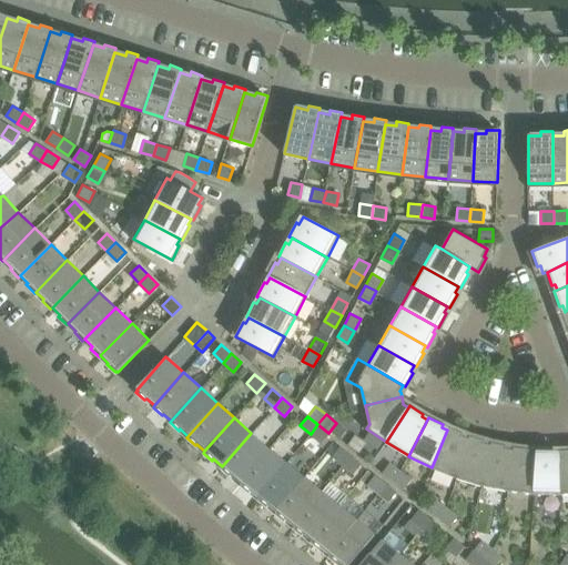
[(321,442),(328,433),(317,424),(311,434),(321,442)]
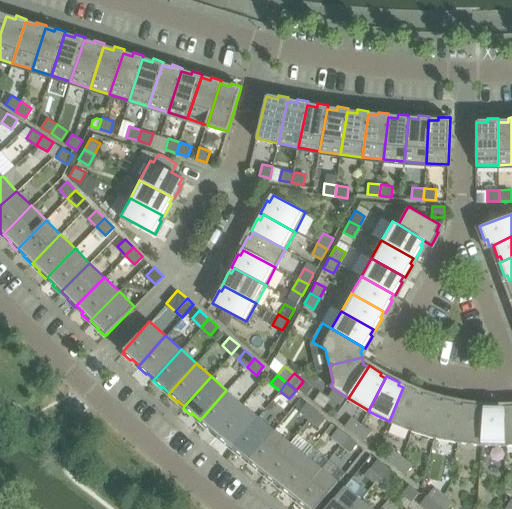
[(411,430),(423,395),(417,393),(418,391),(404,385),(403,387),(389,421),(411,430)]
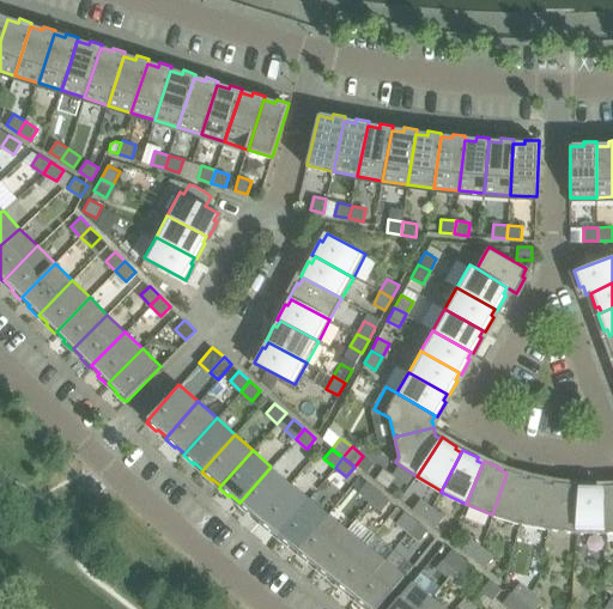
[(260,521),(290,483),(271,467),(240,503),(237,504),(247,512),(249,511),(260,521)]
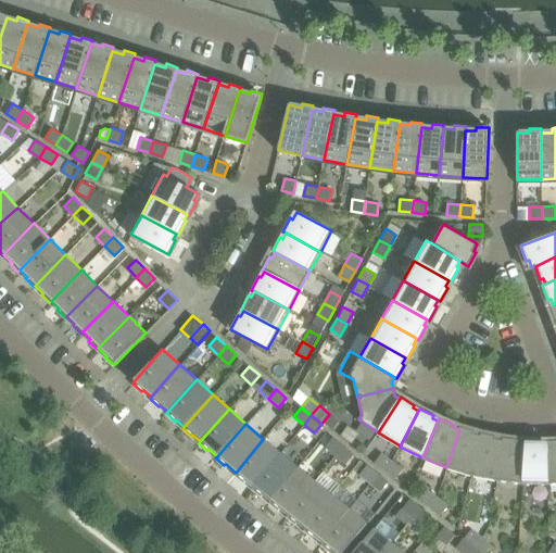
[(472,475),(480,436),(474,435),(475,431),(459,427),(459,429),(446,467),(471,475),(472,475)]
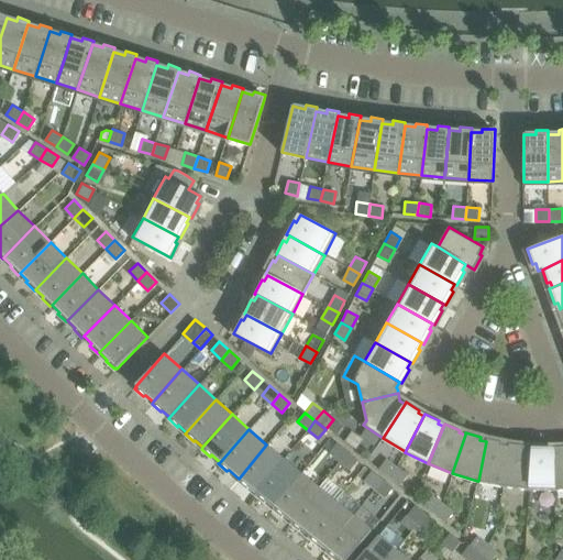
[(500,485),(508,447),(501,445),(503,442),(487,439),(486,441),(478,481),(500,485)]
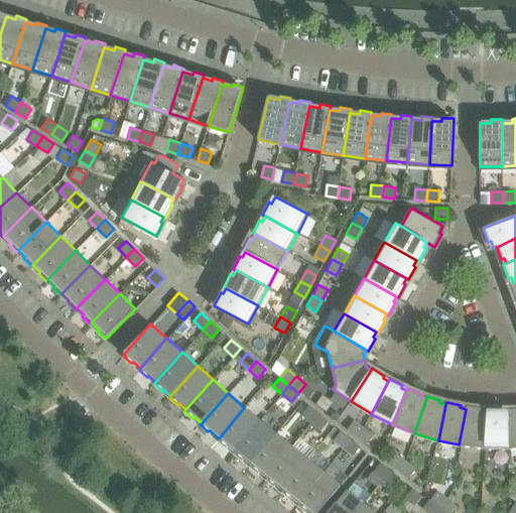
[(311,421),(318,413),(308,405),(301,414),(311,421)]
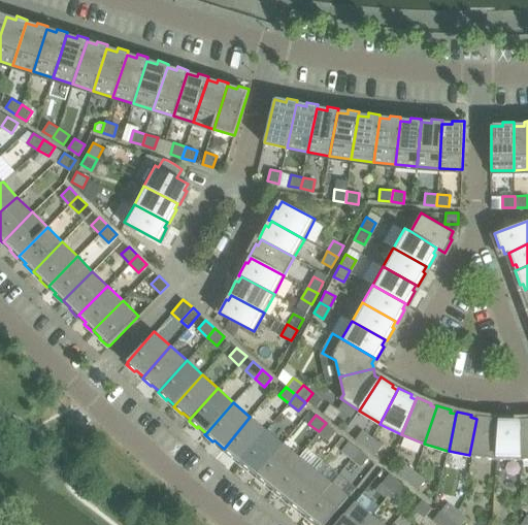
[(494,458),(498,421),(492,420),(492,418),(477,416),(476,419),(469,455),(471,456),(494,458)]
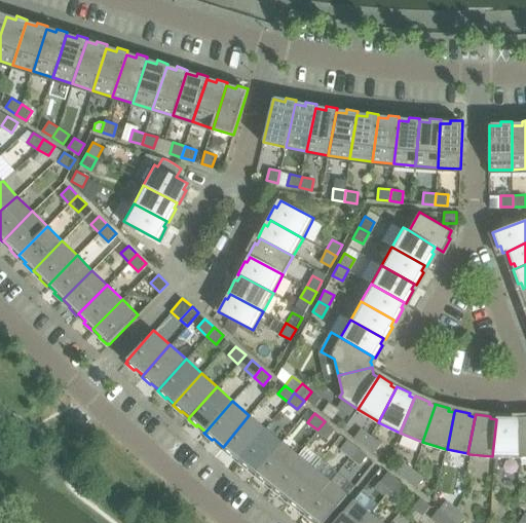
[(239,460),(265,428),(249,415),(223,447),(222,449),(230,455),(231,454),(239,460)]
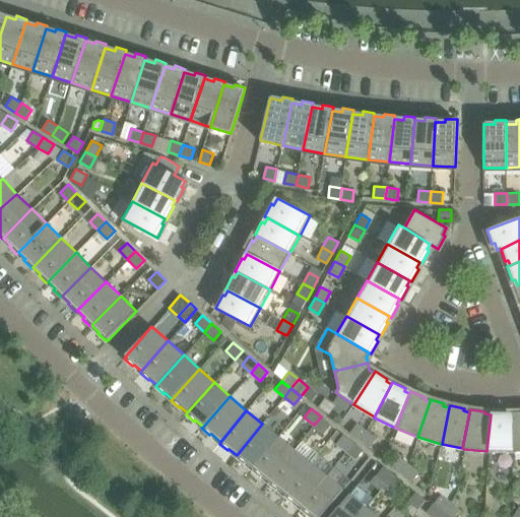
[(511,452),(511,415),(505,414),(505,412),(491,411),(491,414),(486,451),(489,452),(511,452)]
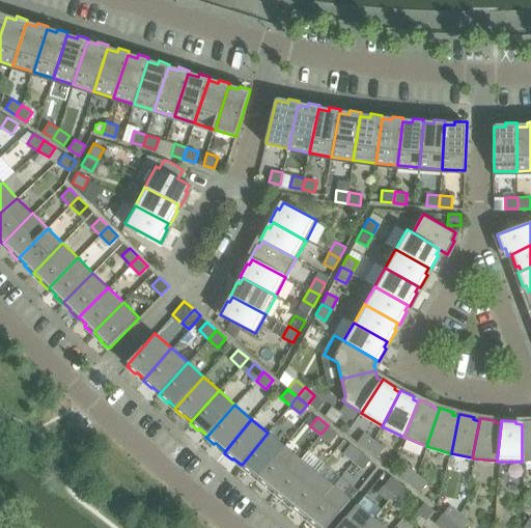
[(530,461),(530,420),(522,421),(522,424),(522,462),(524,462),(530,461)]
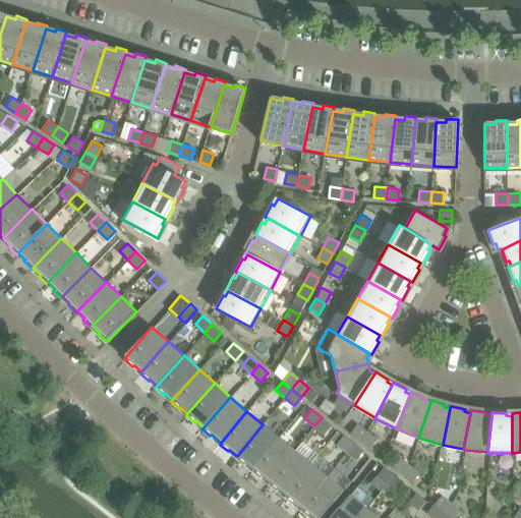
[(324,434),(331,424),(322,417),(314,425),(324,434)]
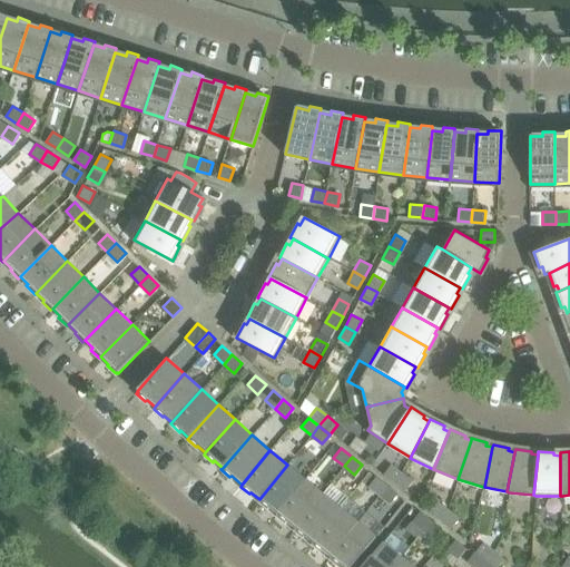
[(394,481),(402,472),(391,463),(383,473),(394,481)]
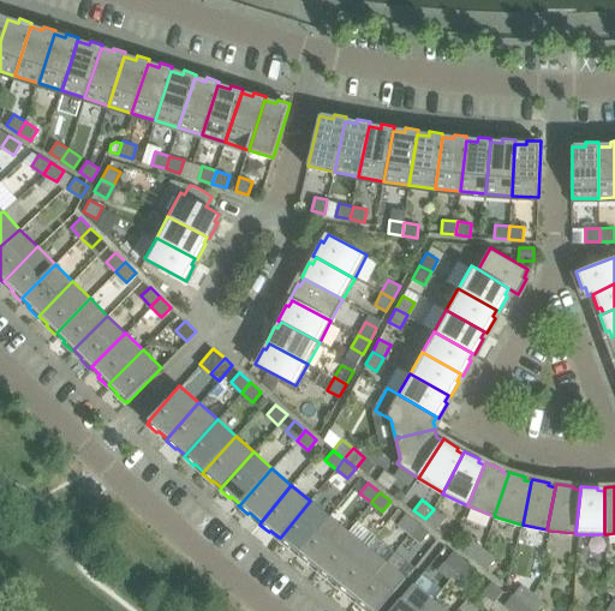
[(299,553),(329,515),(310,501),(280,538),(279,539),(288,547),(290,546),(299,553)]
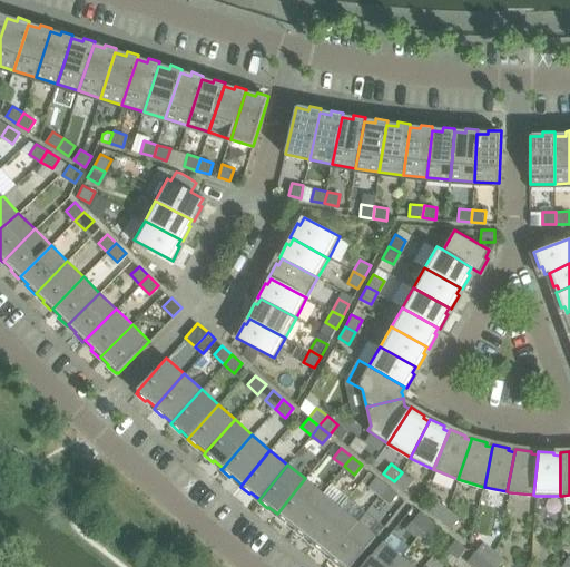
[(404,490),(412,480),(402,472),(394,481),(404,490)]
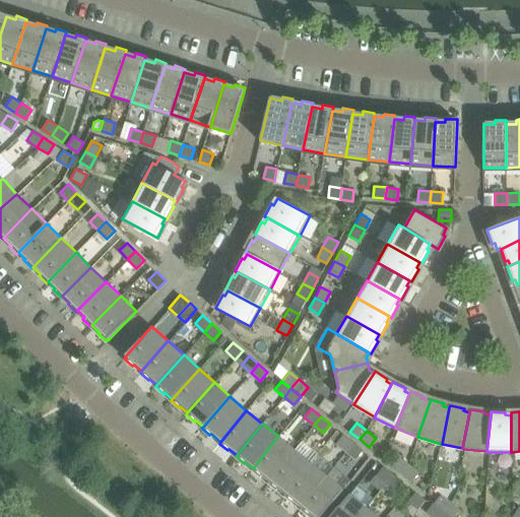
[(346,451),(353,442),(343,434),(336,443),(346,451)]
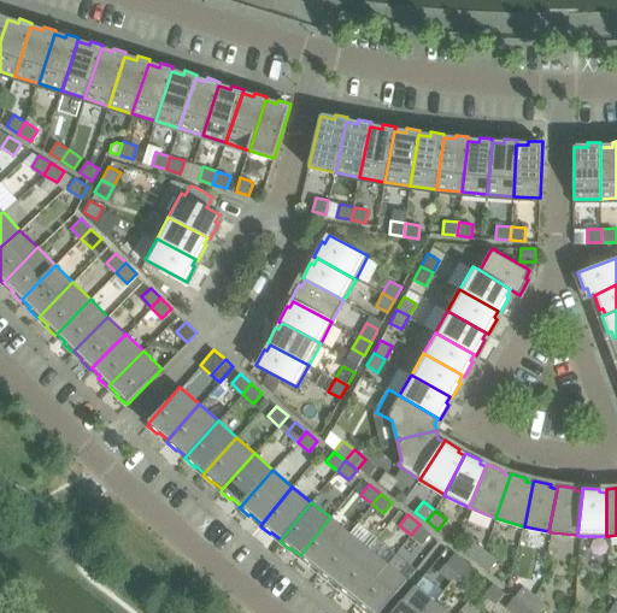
[(319,570),(350,532),(330,517),(300,555),(298,556),(309,565),(310,563),(319,570)]
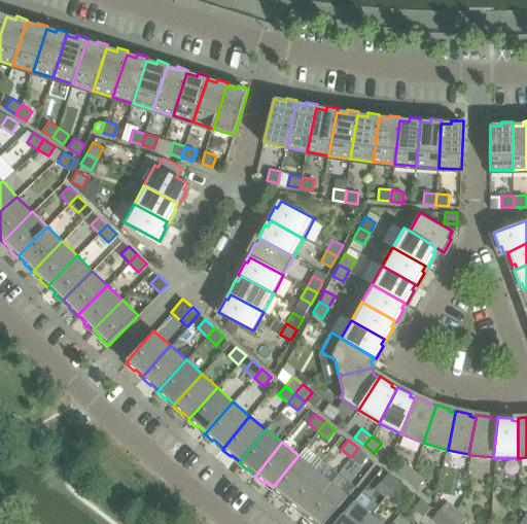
[(360,464),(367,456),(358,448),(351,457),(360,464)]
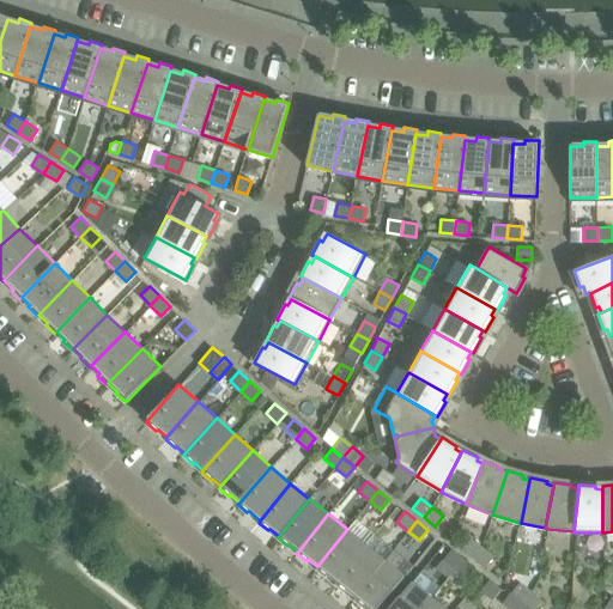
[(335,582),(366,544),(347,529),(317,566),(315,568),(326,577),(327,574),(335,582)]
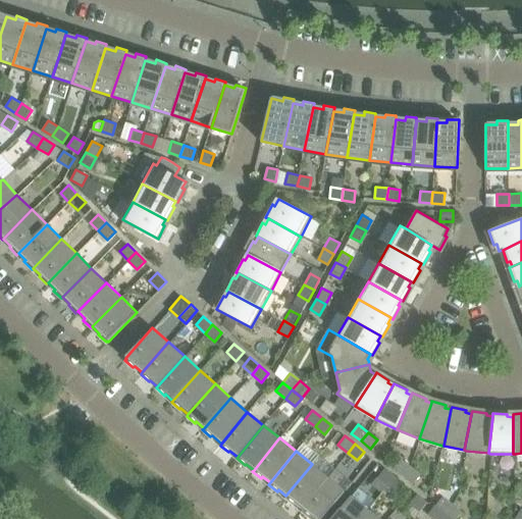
[(404,475),(411,466),(401,458),(394,467),(404,475)]
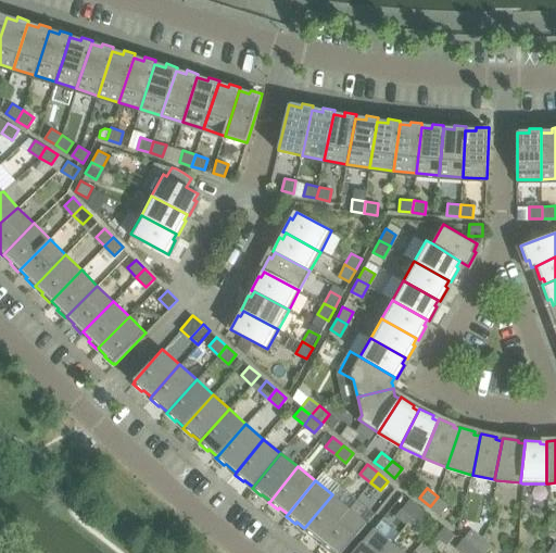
[(321,542),(349,508),(332,494),(304,528),(303,530),(313,537),(314,536),(321,542)]
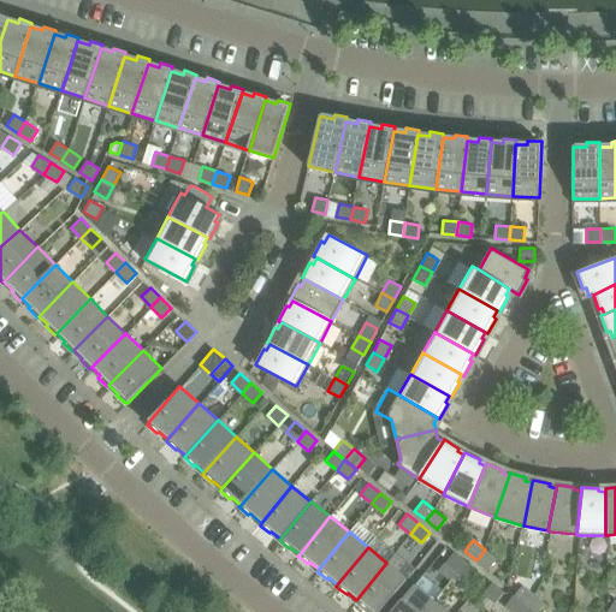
[(487,569),(496,558),(485,550),(477,560),(487,569)]
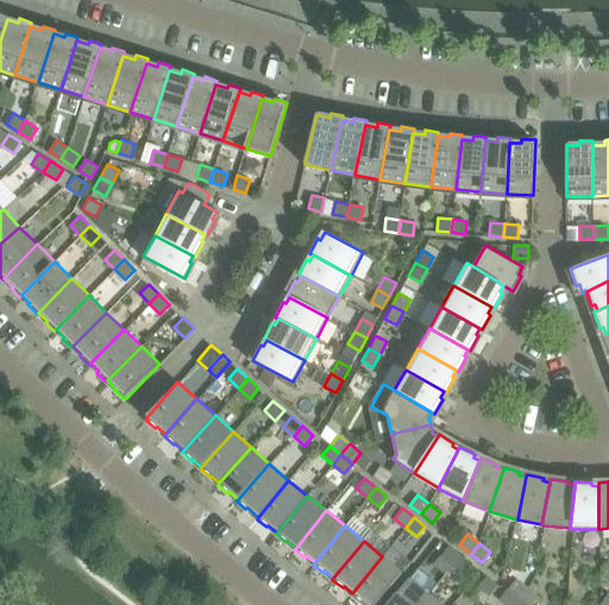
[(452,565),(460,554),(449,546),(440,555),(452,565)]
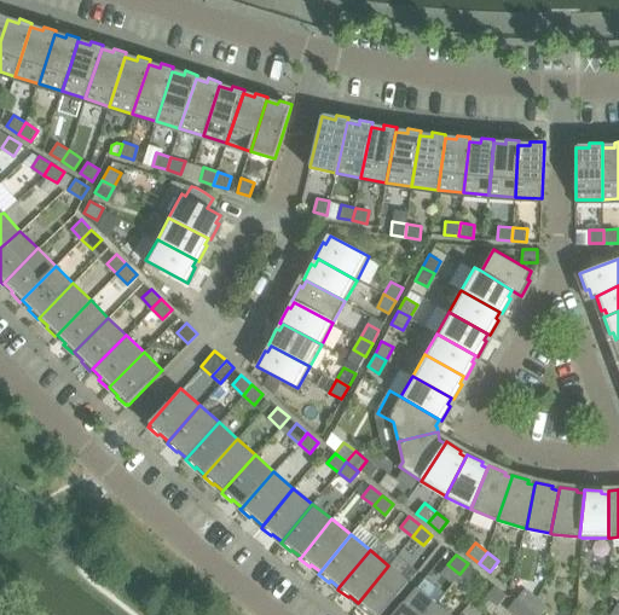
[(470,584),(479,573),(468,563),(460,574),(470,584)]
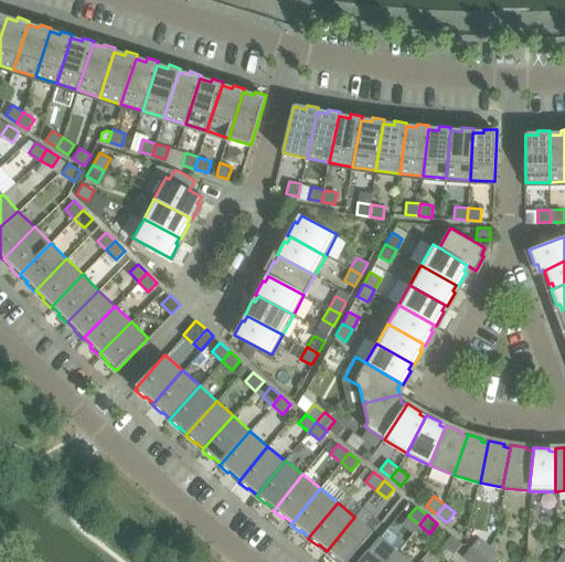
[(340,561),(348,561),(373,531),(354,517),(327,551),(326,553),(334,560),(337,559),(340,561)]
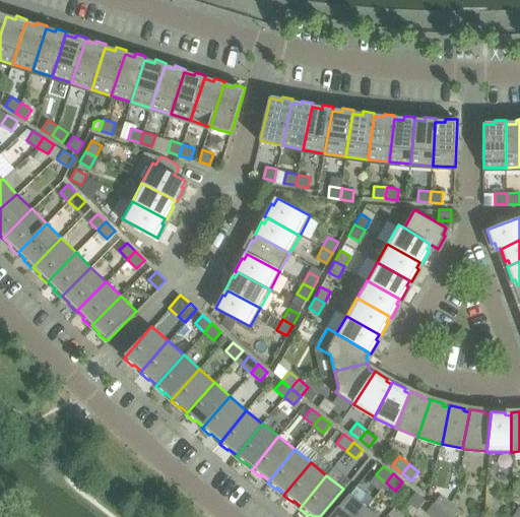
[(417,509),(425,500),(415,492),(408,501),(417,509)]
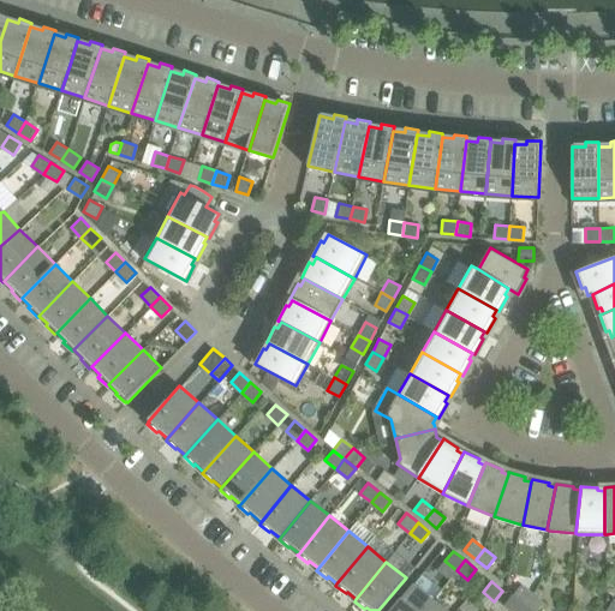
[(423,610),(433,599),(413,583),(390,610),(423,610)]
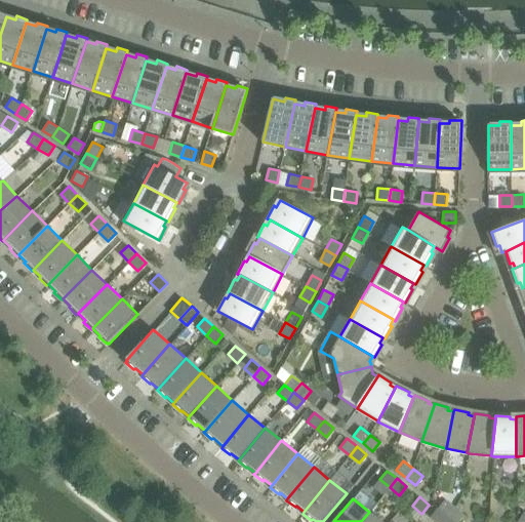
[(448,516),(455,507),(445,498),(438,508),(448,516)]
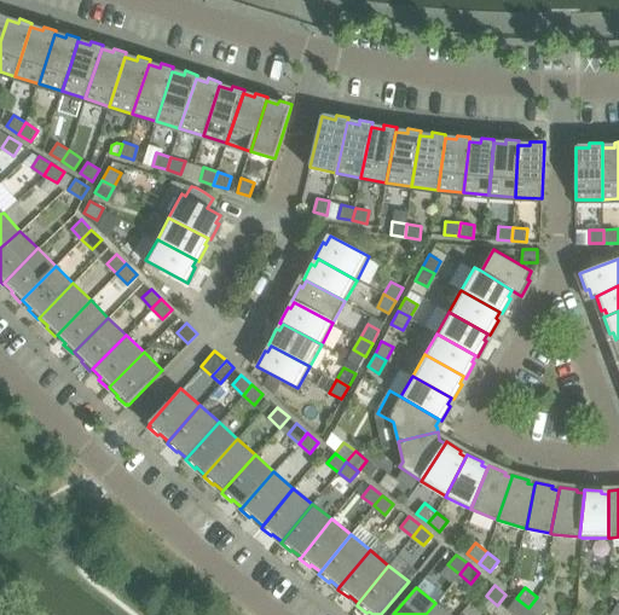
[(539,614),(548,605),(537,597),(528,608),(538,614),(539,614)]
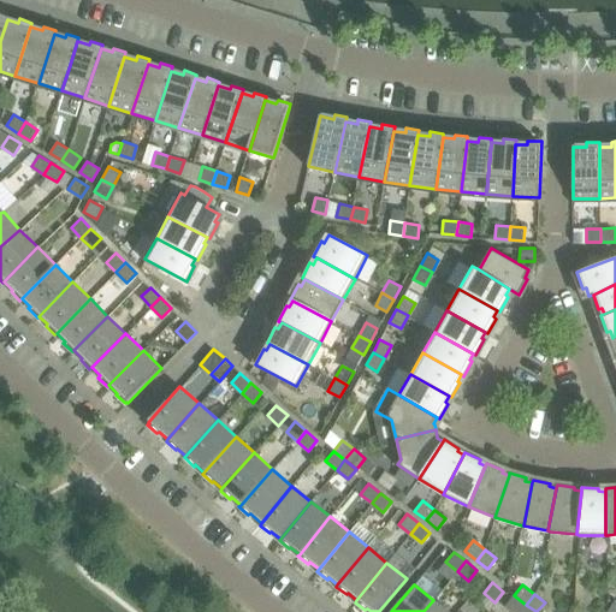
[(513,611),(519,611),(526,605),(514,595),(505,605),(513,611)]
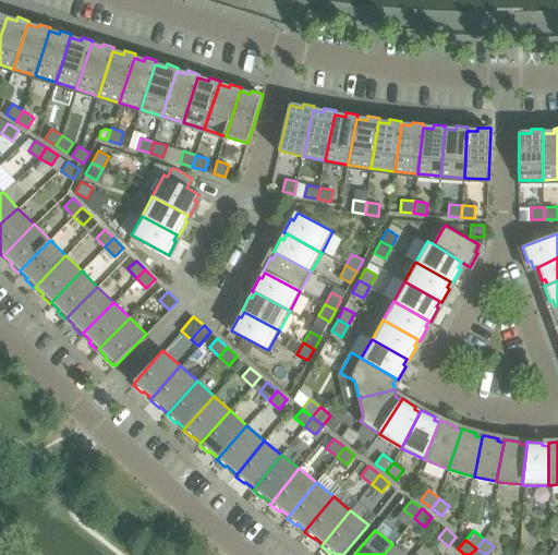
[(405,554),(392,544),(384,554),(405,554)]
